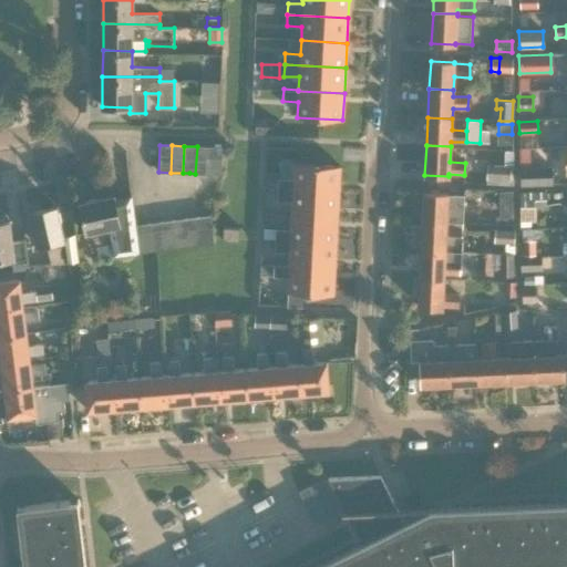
[(209,147),(197,146),(195,174),(208,174),(209,147)]
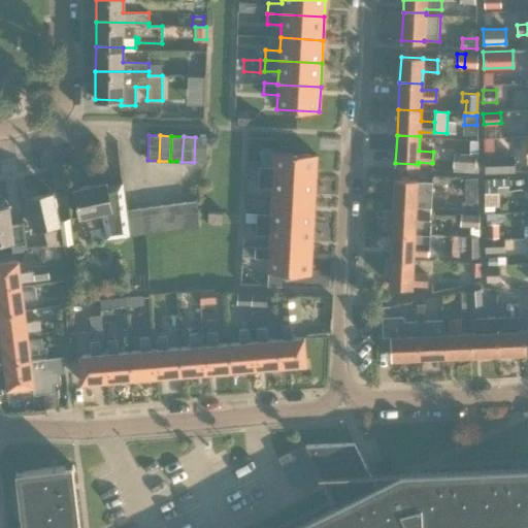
[(206,137),(195,137),(194,162),(205,163),(206,137)]
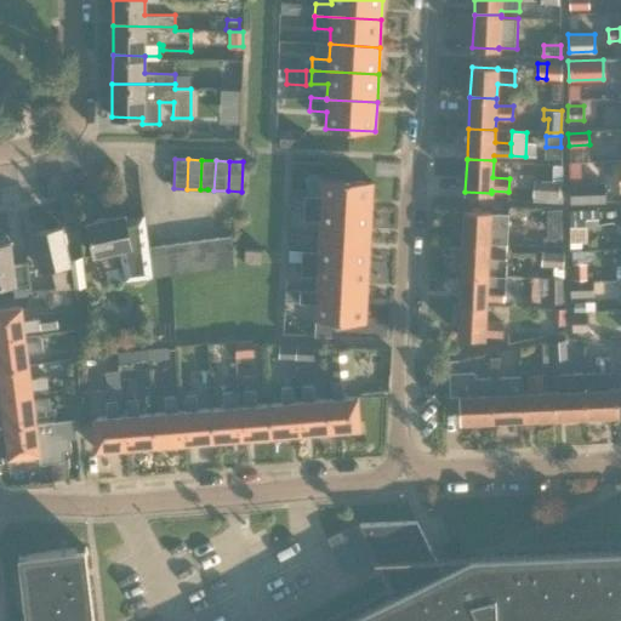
[(322,195),(306,195),(305,208),(371,211),(372,182),(323,180),(322,195)]
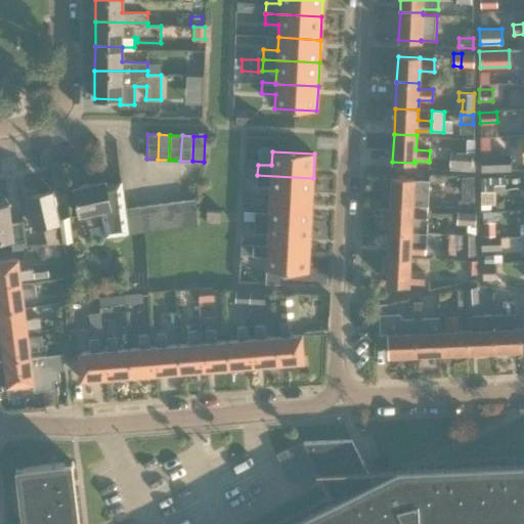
[(449,165),(469,166),(470,154),(449,153),(449,165)]
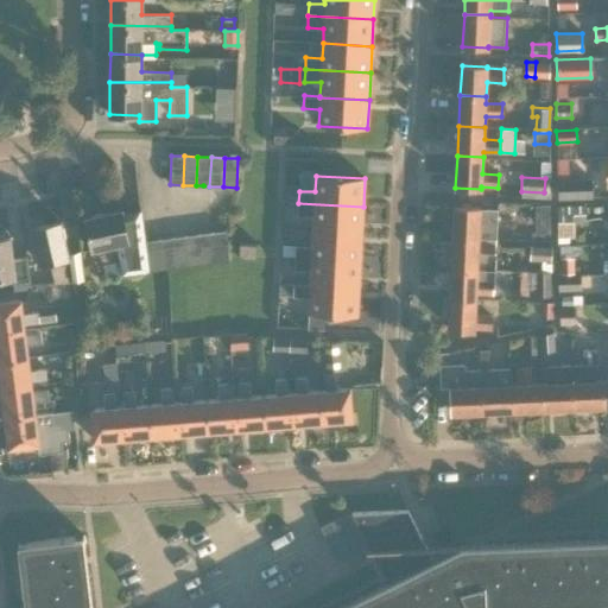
[(557,181),(558,198),(593,197),(591,178),(557,181)]
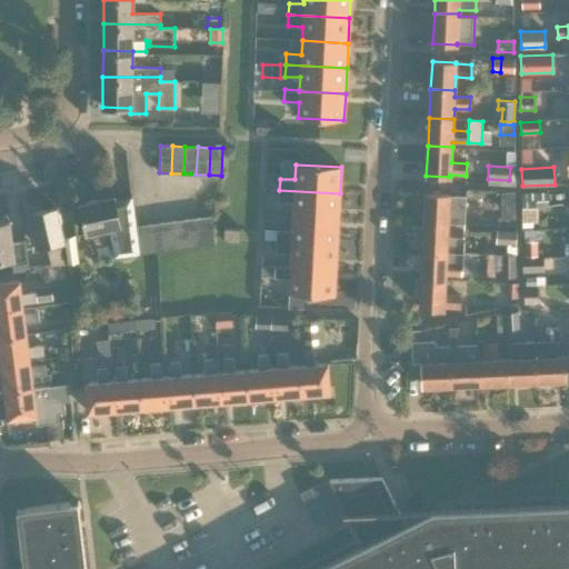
[(278,201),(293,202),(292,216),(339,219),(340,193),(279,190),(278,201)]
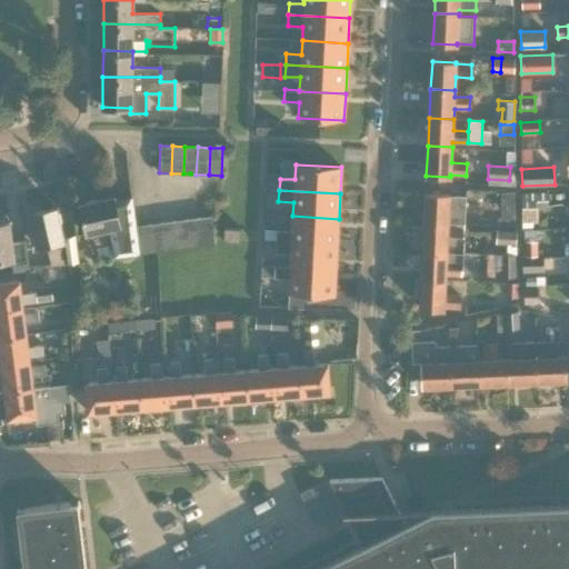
[(501,206),(516,206),(516,192),(501,192),(501,206)]
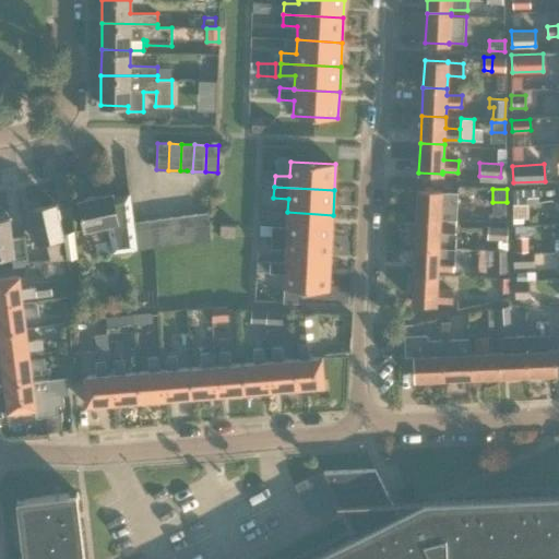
[(511,190),(512,205),(538,203),(538,189),(511,190)]
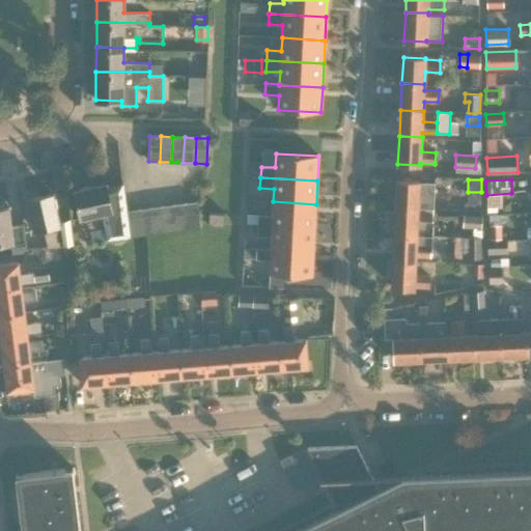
[(397,180),(395,206),(419,207),(419,208),(434,208),(435,185),(419,184),(420,182),(397,180)]
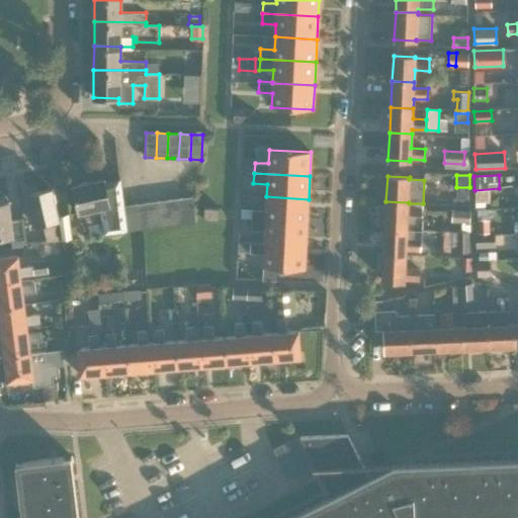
[(105,234),(125,230),(119,179),(105,182),(104,179),(73,185),(78,212),(99,208),(105,234)]
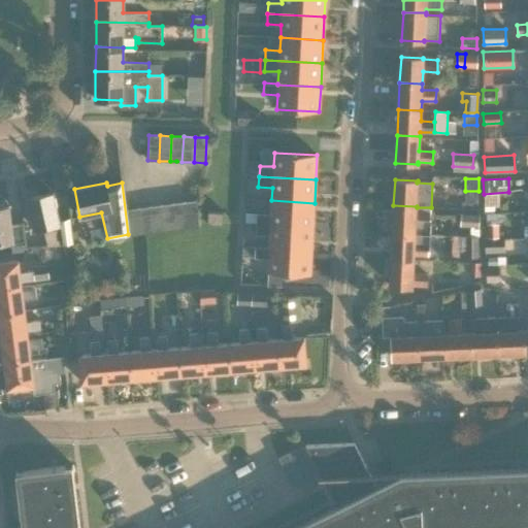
[(71,243),(69,219),(59,222),(53,194),(28,199),(34,229),(43,227),(47,246),(71,243)]
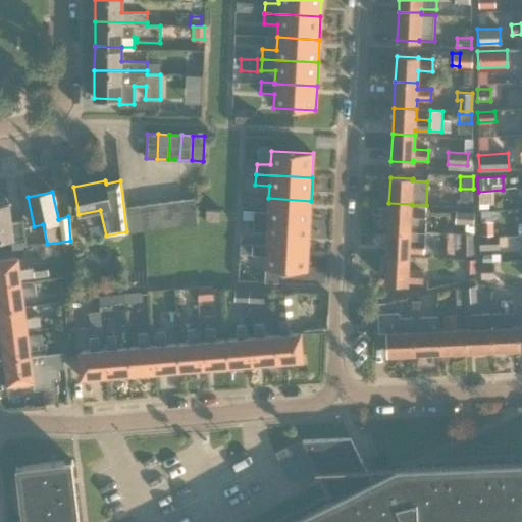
[(254,210),(254,220),(310,223),(311,201),(268,198),(268,211),(254,210)]
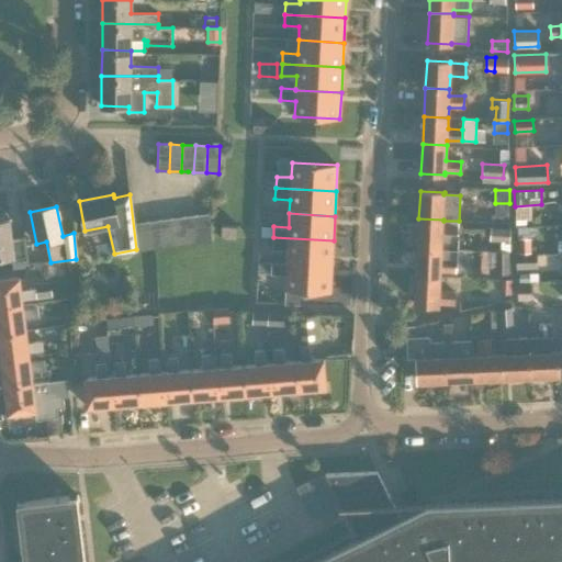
[(208,214),(195,215),(199,240),(199,243),(212,240),(208,214)]
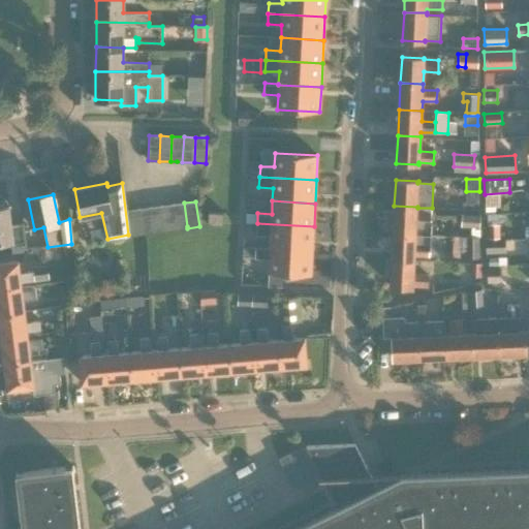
[(187,228),(187,226),(184,203),(173,205),(177,229),(187,228)]
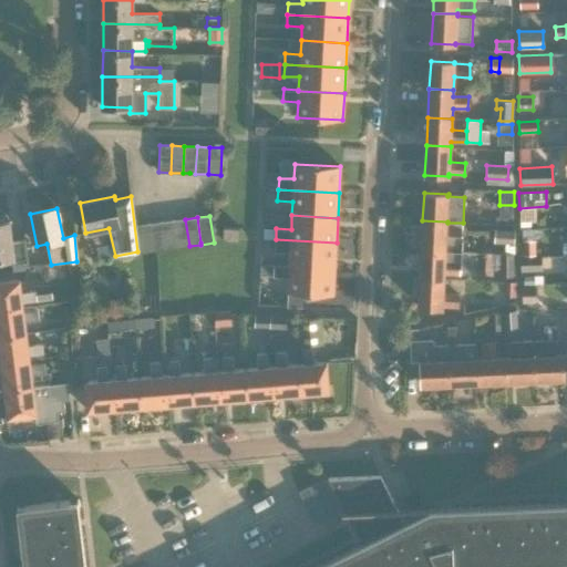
[(173,220),(176,246),(176,248),(189,246),(185,219),(173,220)]
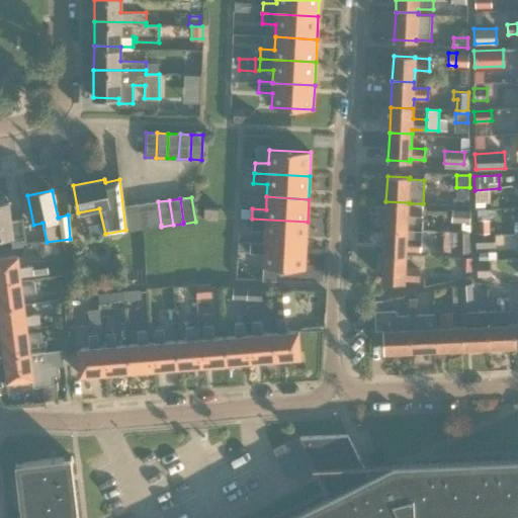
[(158,201),(146,203),(149,229),(161,227),(161,225),(158,201)]
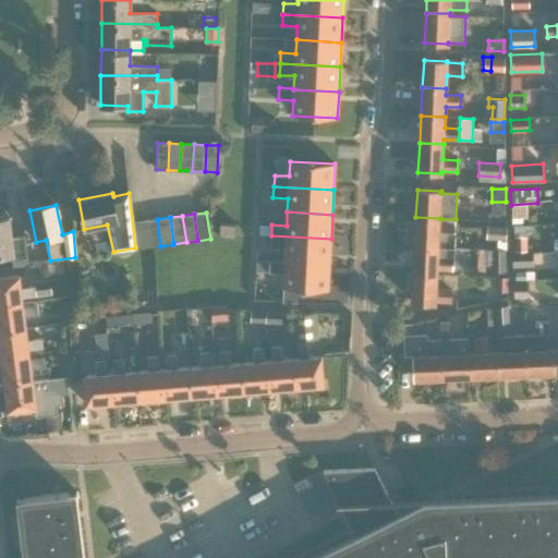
[(415,217),(414,245),(455,247),(456,219),(440,219),(440,218),(415,217)]
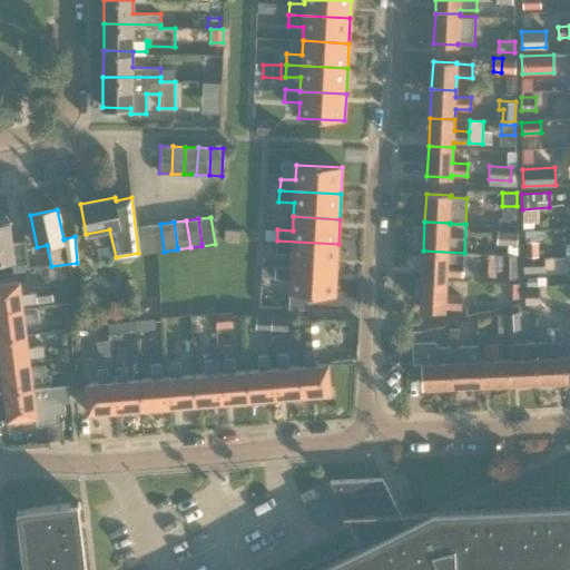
[(22,265),(22,269),(28,268),(25,241),(10,243),(8,223),(0,223),(0,261),(11,261),(12,266),(22,265)]
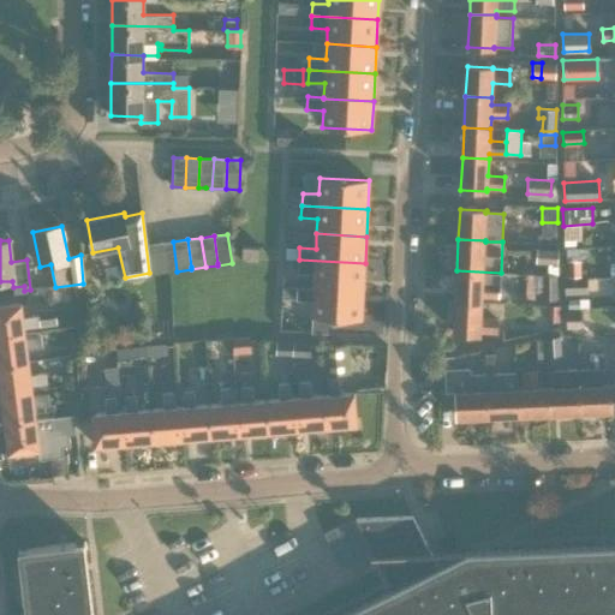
[(160,244),(163,269),(165,273),(177,272),(173,242),(160,244)]
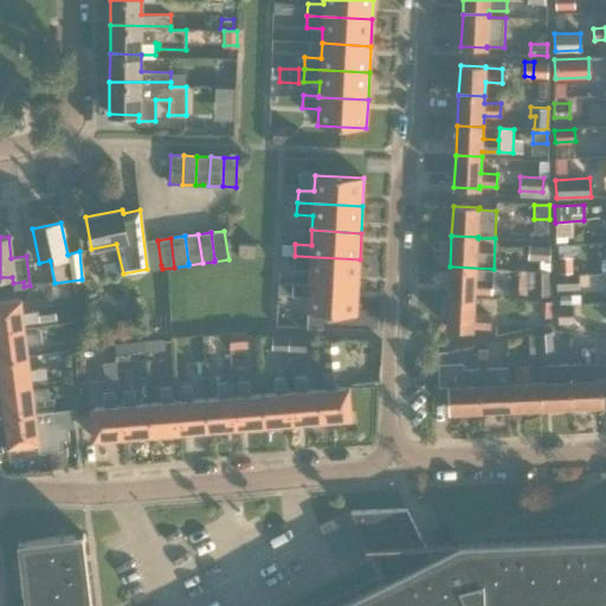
[(162,269),(161,265),(158,240),(144,242),(149,271),(162,269)]
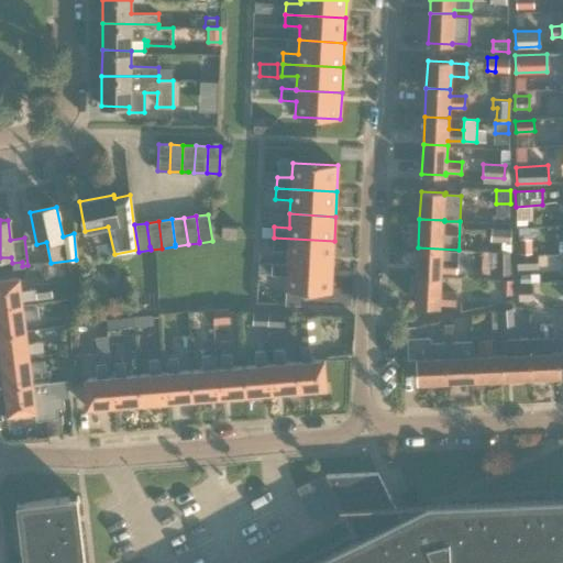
[(221,239),(238,240),(238,225),(221,225),(221,239)]
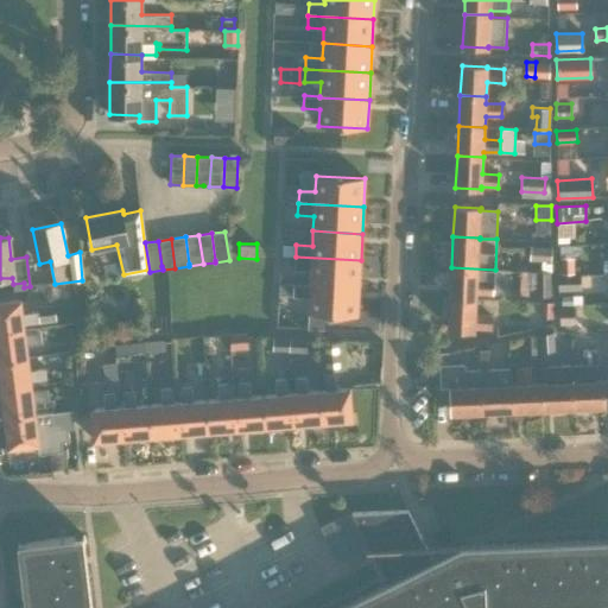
[(530,260),(551,261),(552,248),(530,247),(530,260)]
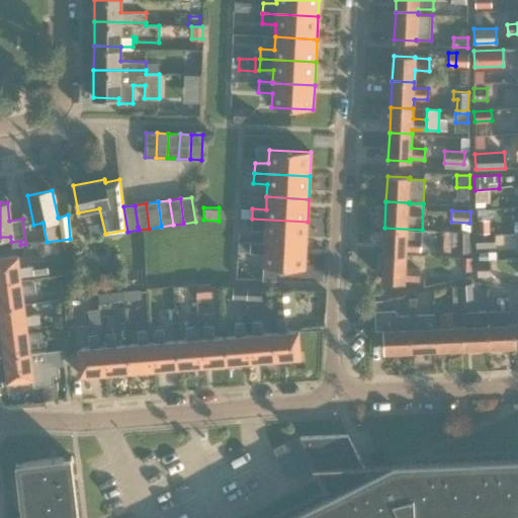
[(308,222),(252,219),(251,230),(265,230),(264,242),(264,243),(306,245),(308,222)]
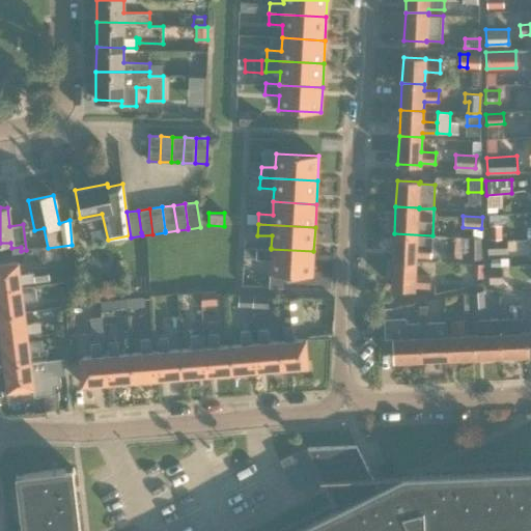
[(491,239),(501,239),(501,225),(490,225),(491,239)]
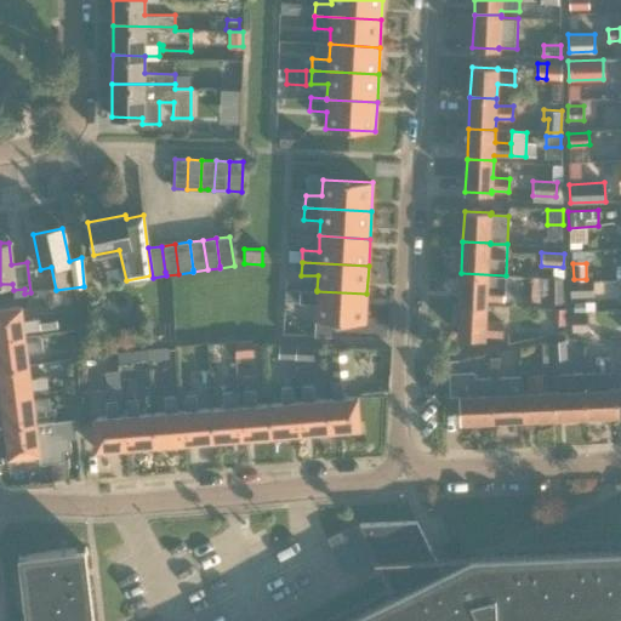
[(461,273),(460,305),(486,306),(486,300),(505,301),(506,275),(461,273)]
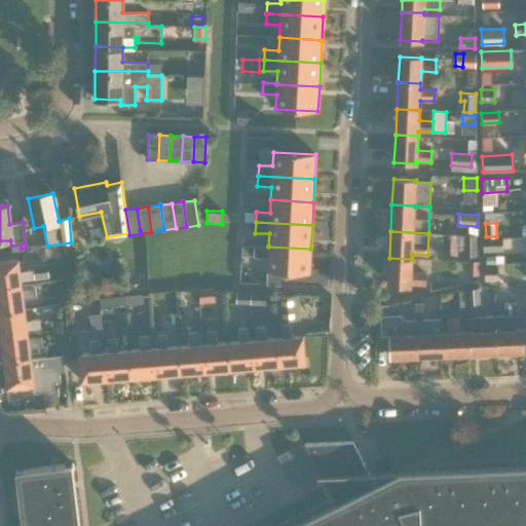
[(462,256),(476,256),(476,235),(462,235),(462,256)]
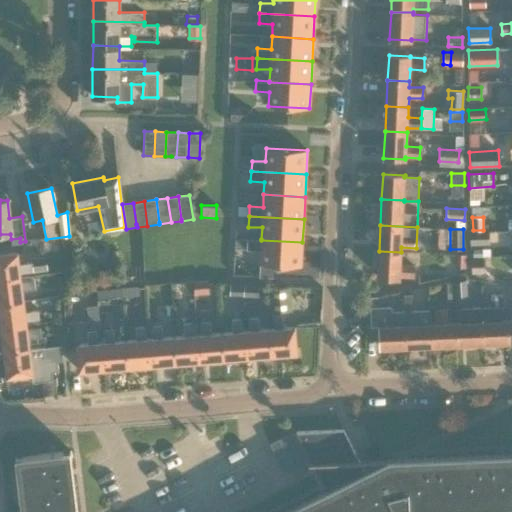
[(489,245),(489,231),(469,232),(470,245),(489,245)]
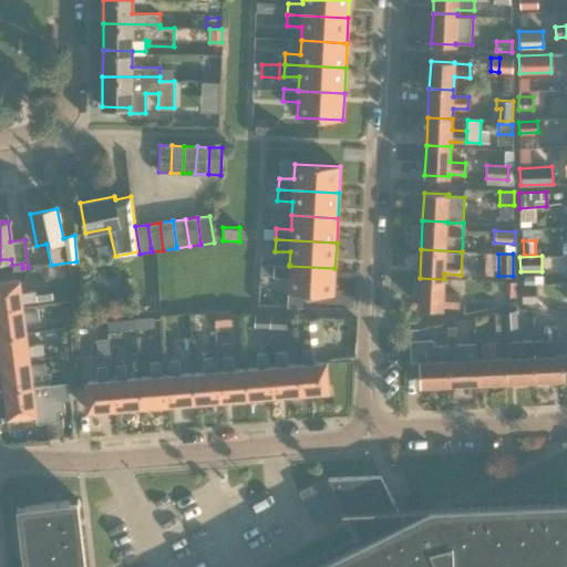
[(274,276),(288,277),(288,292),(333,295),(334,268),(289,266),(289,265),(274,264),(274,276)]
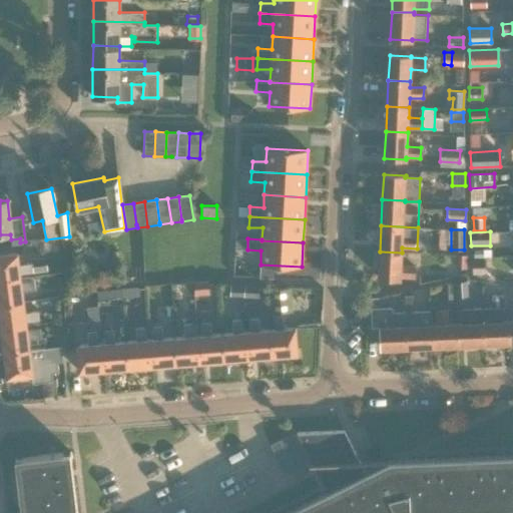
[(401,267),(402,252),(380,251),(379,278),(401,279),(401,277),(414,278),(415,267),(401,267)]
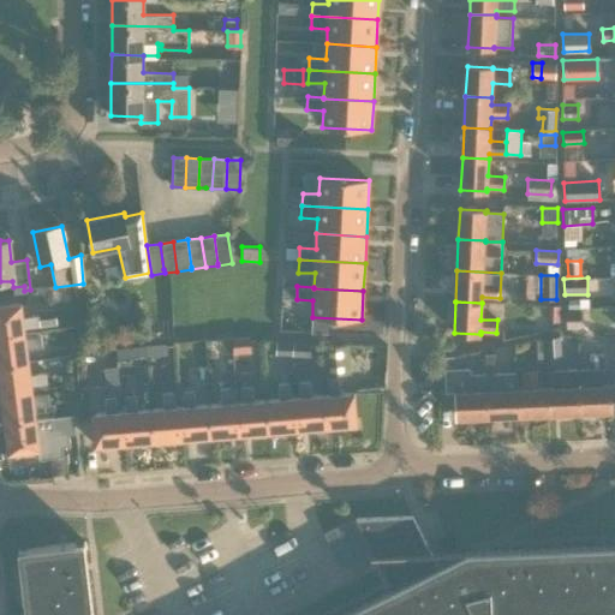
[(0,305),(0,335),(24,333),(24,327),(40,326),(39,315),(23,317),(21,303),(0,305)]
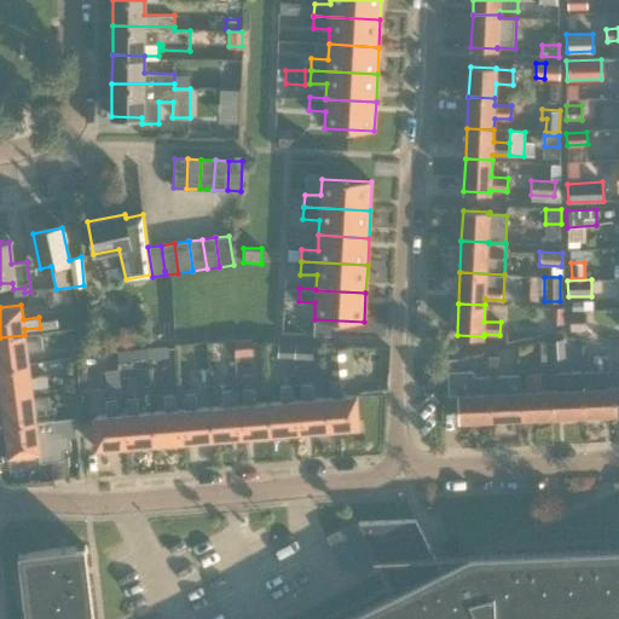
[(562,308),(553,308),(551,323),(561,323),(562,308)]
